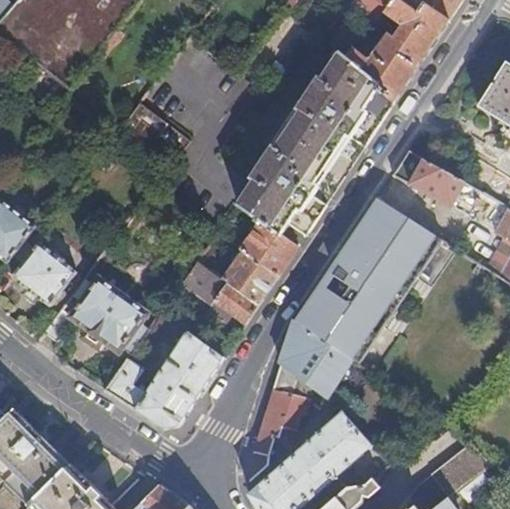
[(0,17),(14,0),(0,0),(0,17)]
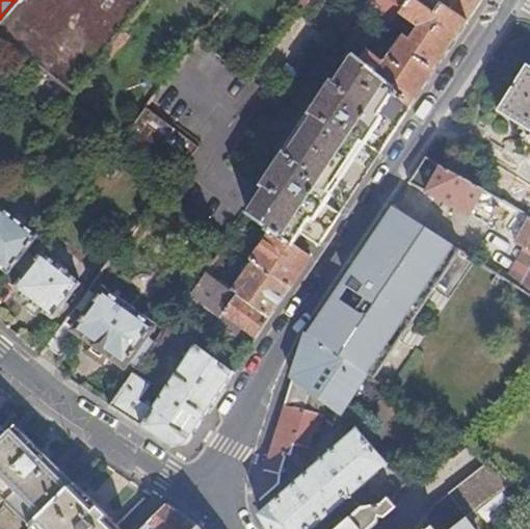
[(118,21),(123,2),(112,0),(107,0),(103,18),(118,21)]
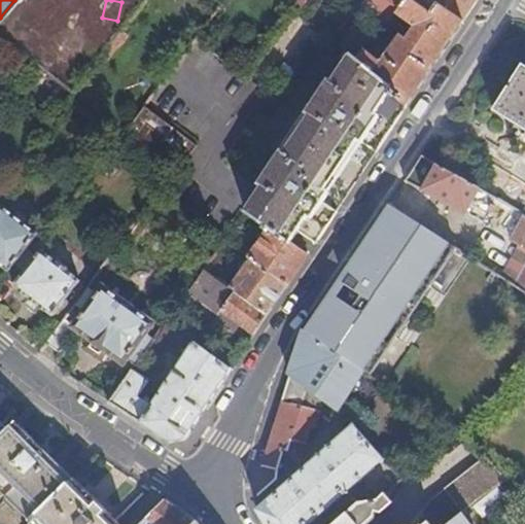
[(348,11),(374,31),(380,21),(395,8),(397,9),(405,0),(361,0),(359,3),(356,1),(348,11)]
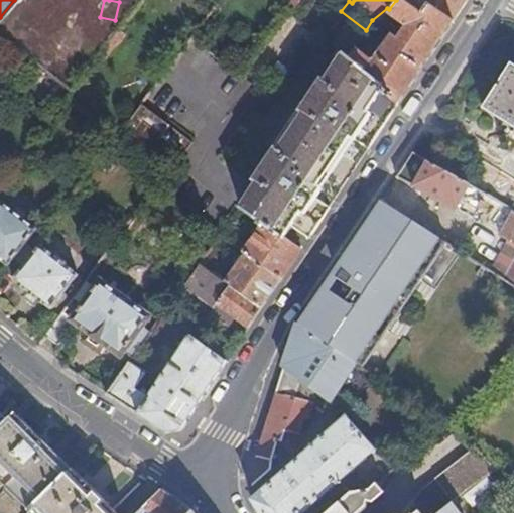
[(396,0),(389,9),(391,11),(407,22),(398,35),(394,33),(388,35),(385,40),(381,37),(377,43),(381,46),(375,54),(369,56),(357,46),(348,56),(388,89),(386,94),(396,101),(424,58),(451,18),(426,2),(419,12),(405,1),(403,0),(396,0)]
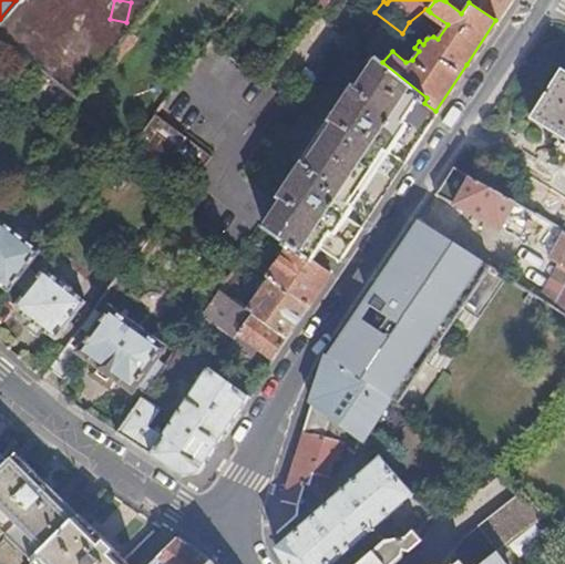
[(447,0),(445,1),(461,13),(469,2),(495,20),(504,7),(507,0),(447,0)]
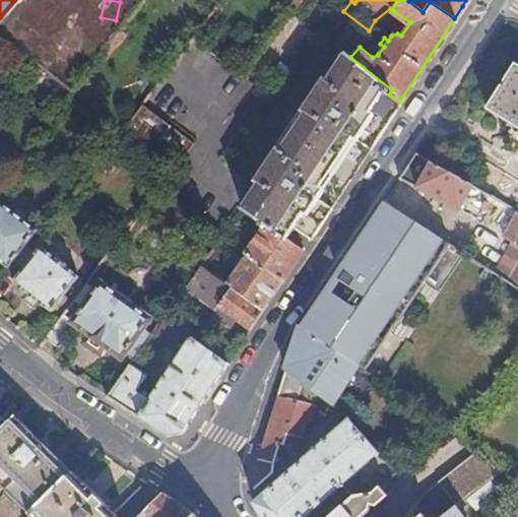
[(373,41),(394,11),(392,9),(390,8),(375,20),(369,30),(366,36),(373,41)]
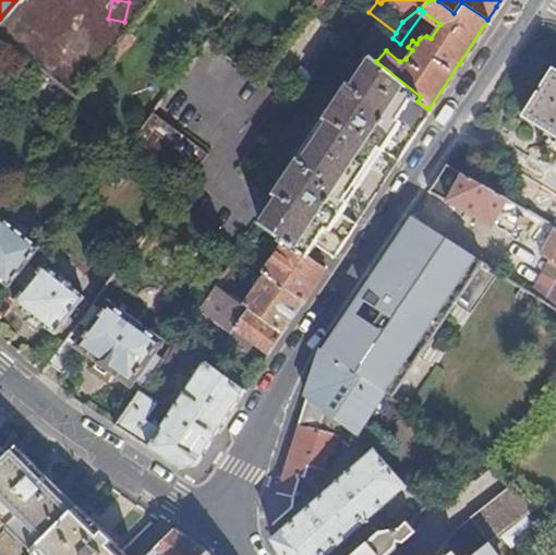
[(277,196),(261,221),(286,239),(306,254),(314,242),(333,254),(354,220),(337,208),(378,146),(397,157),(417,127),(428,109),(418,101),(420,96),(376,61),(364,50),(359,58),(365,62),(350,86),(347,84),(325,117),(322,115),(293,158),(297,160),(274,193),(277,196)]
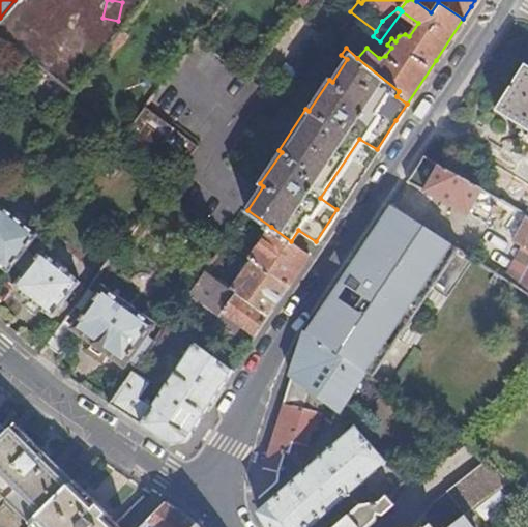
[(32,57),(19,72),(62,106),(69,96),(75,89),(32,57)]
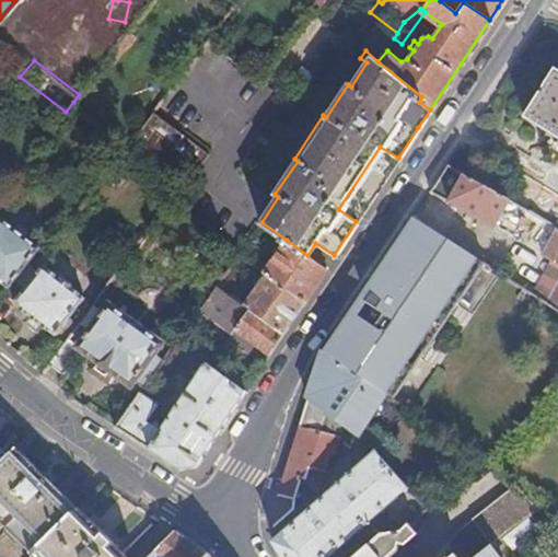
[(557,68),(553,66),(522,115),(556,136),(554,139),(557,141),(557,68)]
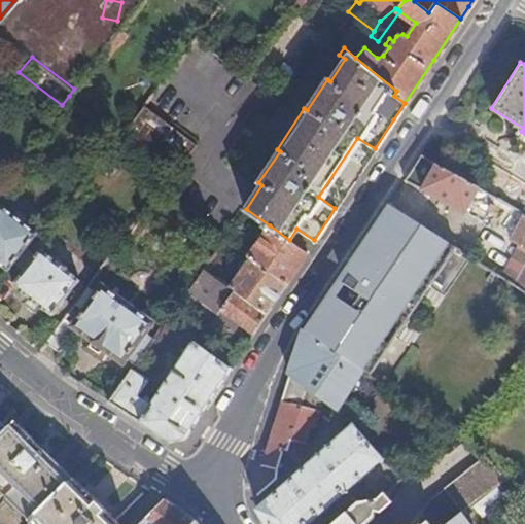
[(195,142),(143,104),(128,125),(179,163),(195,142)]
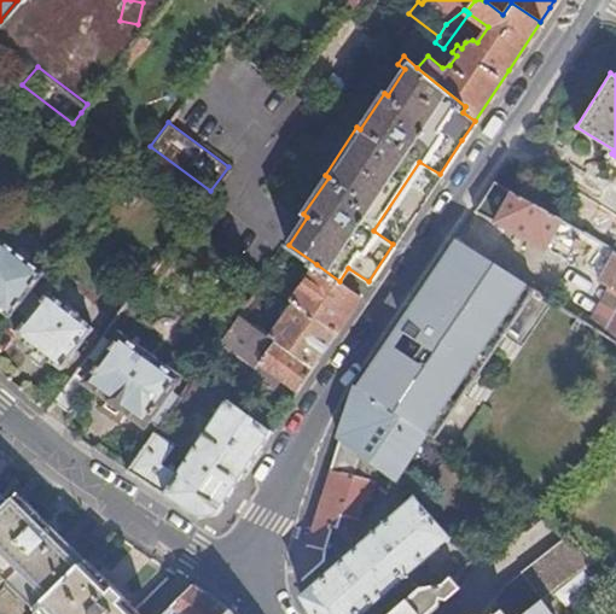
[(150,146),(147,150),(208,194),(210,191),(150,146)]
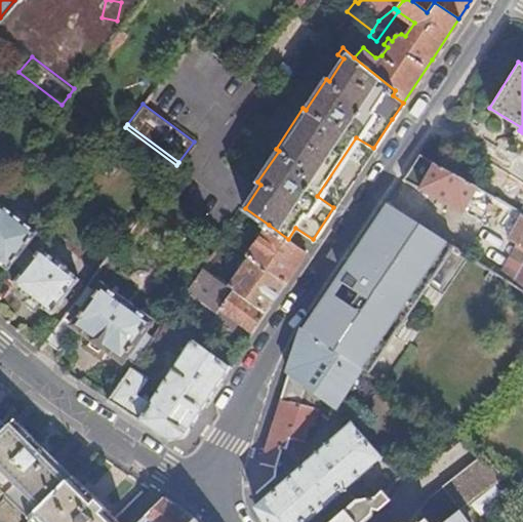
[(477,221),(491,195),(418,153),(402,178),(477,221)]
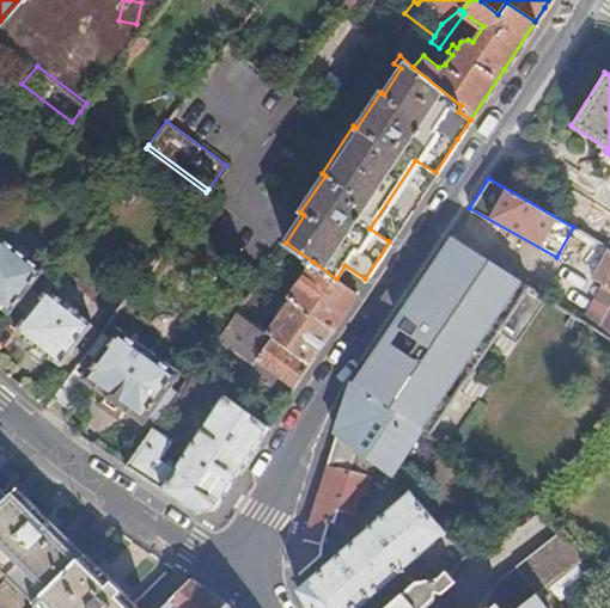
[(353,382),(371,394),(400,349),(390,343),(458,240),(451,235),(431,265),(383,337),(353,382)]
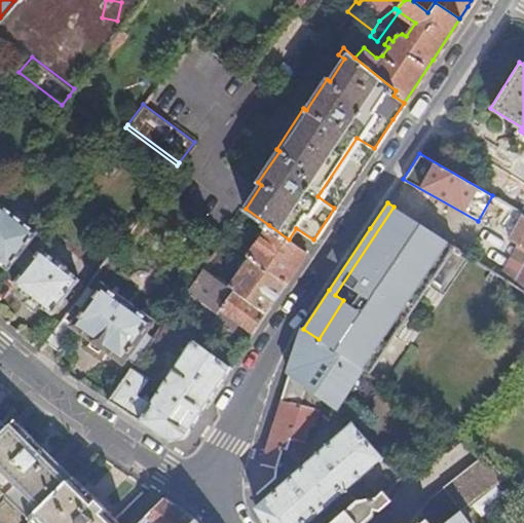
[(8,279),(42,236),(0,203),(0,262),(7,268),(2,274),(8,279)]
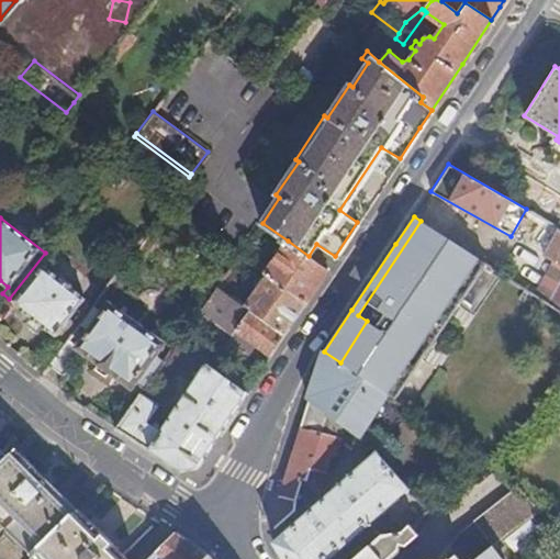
[(481,260),(421,221),(358,315),(367,321),(340,362),(387,393),(395,399),(458,303),(459,304),(468,290),(463,287),(481,260)]
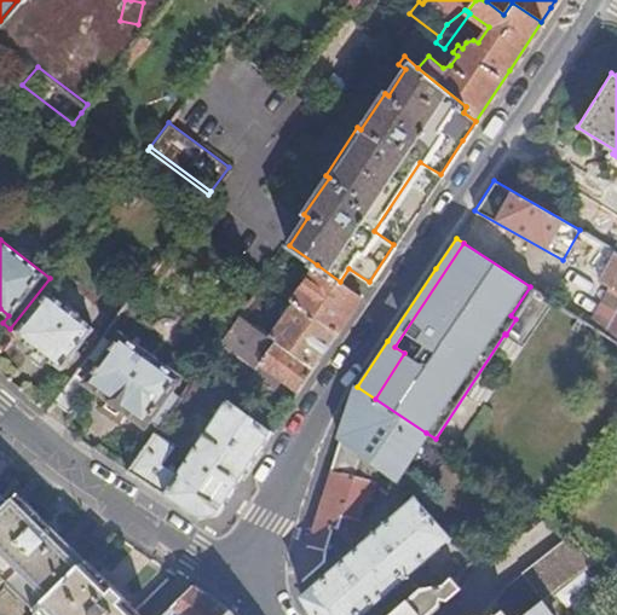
[(616,289),(616,312),(613,319),(605,334),(616,341),(616,251),(612,249),(598,278),(616,289)]
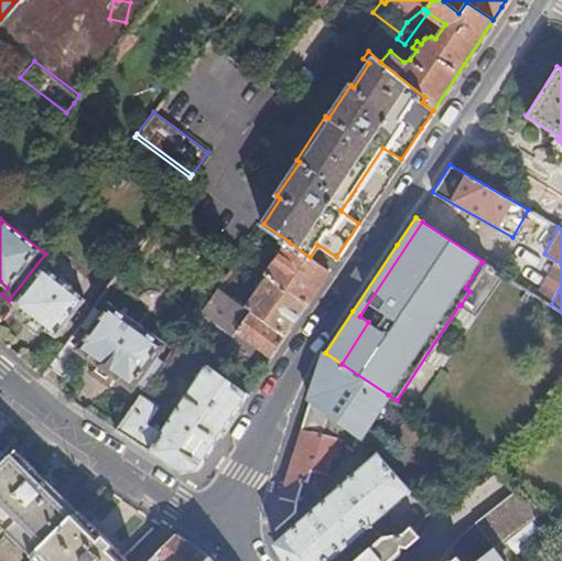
[(289,241),(266,274),(306,302),(322,279),(328,269),(310,257),(289,241)]
